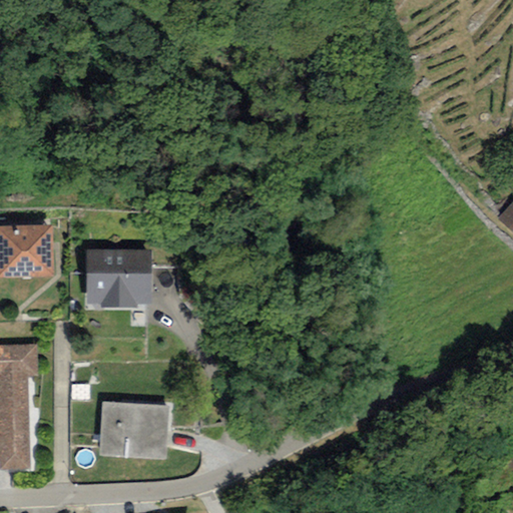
[(512,202),(497,220),(512,233),(512,202)]
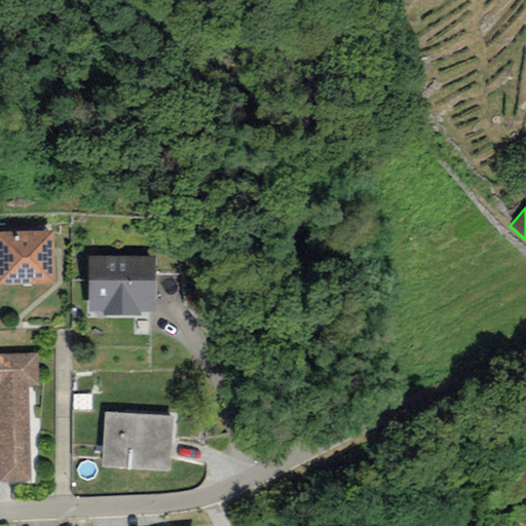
[(53,232),(0,233),(0,285),(54,284),(53,232)]
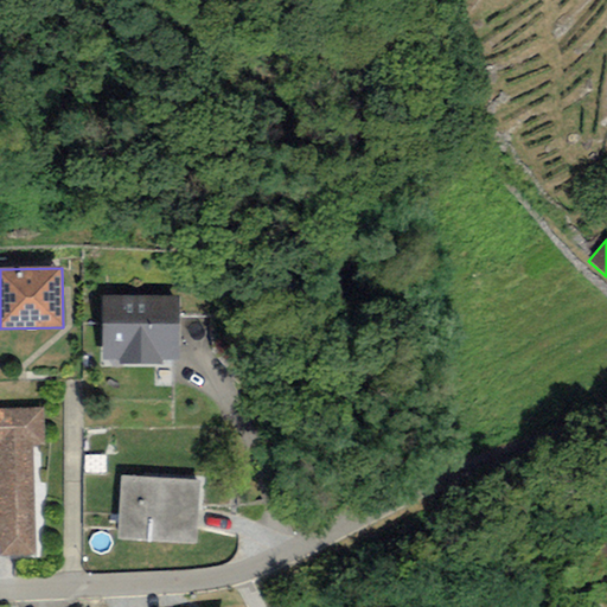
[(178,296),(102,296),(101,359),(119,359),(119,364),(163,365),(163,360),(178,360),(178,296)]
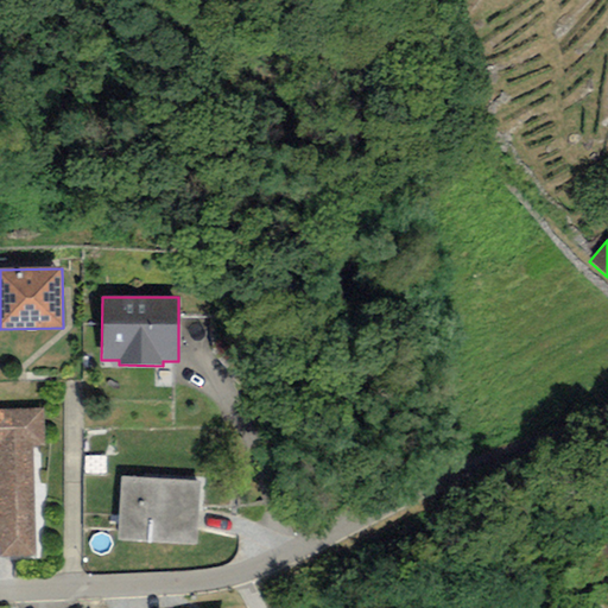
[(43,409),(0,410),(0,557),(35,557),(32,447),(44,447),(43,409)]
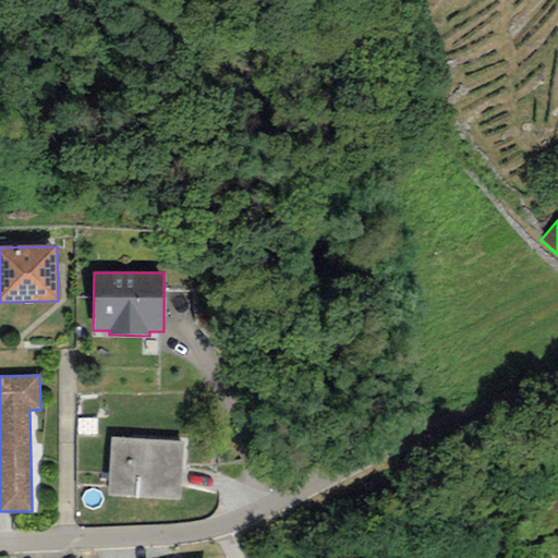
[(183,443),(111,438),(108,496),(180,500),(183,443)]
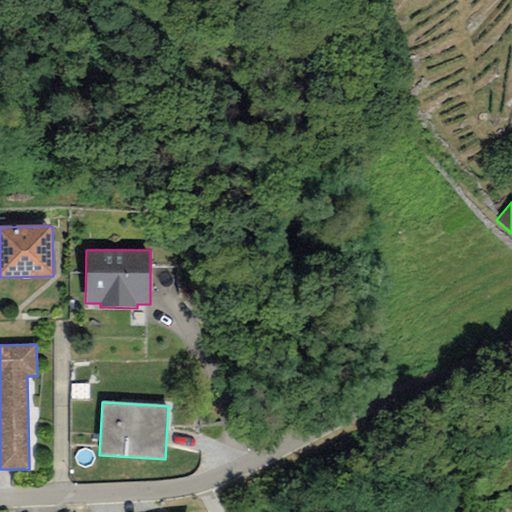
All buildings are outlined.
